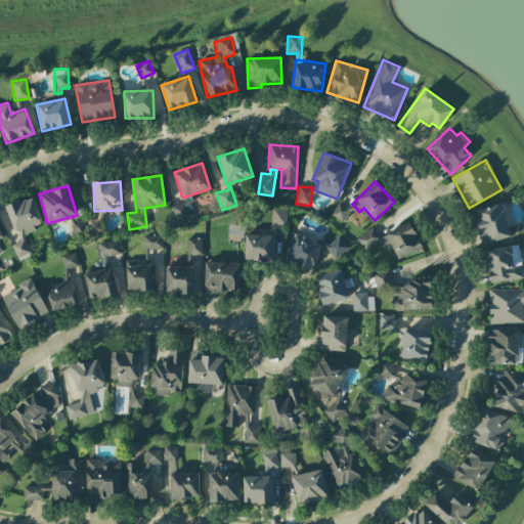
[(42,223),(32,197),(5,207),(18,242),(11,244),(17,259),(30,254),(23,235),(35,230),(34,226),(42,223)]
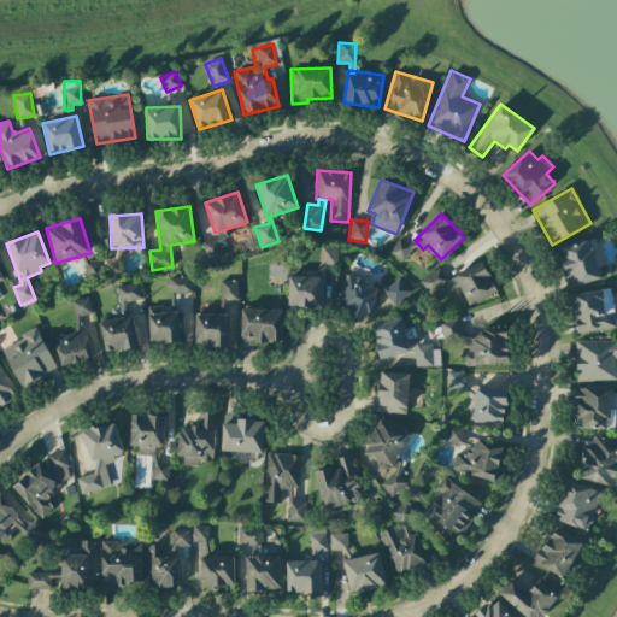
[(412,245),(398,238),(391,253),(405,260),(412,245)]
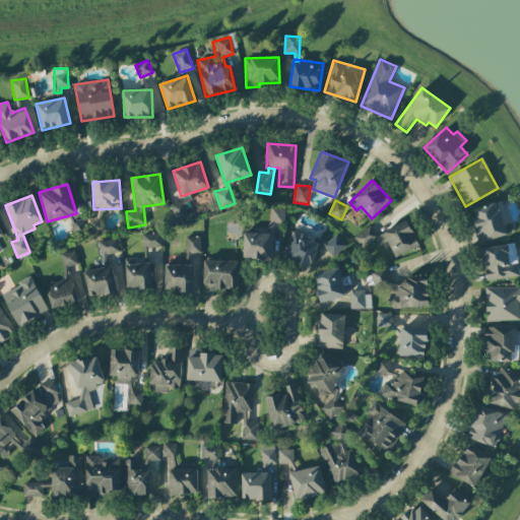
[(184,201),(170,205),(174,220),(188,217),(184,201)]
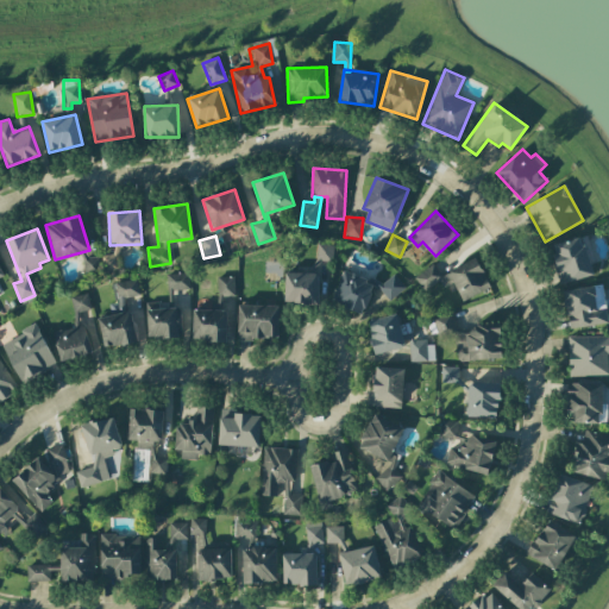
[(592,275),(582,237),(550,245),(560,284),(592,275)]
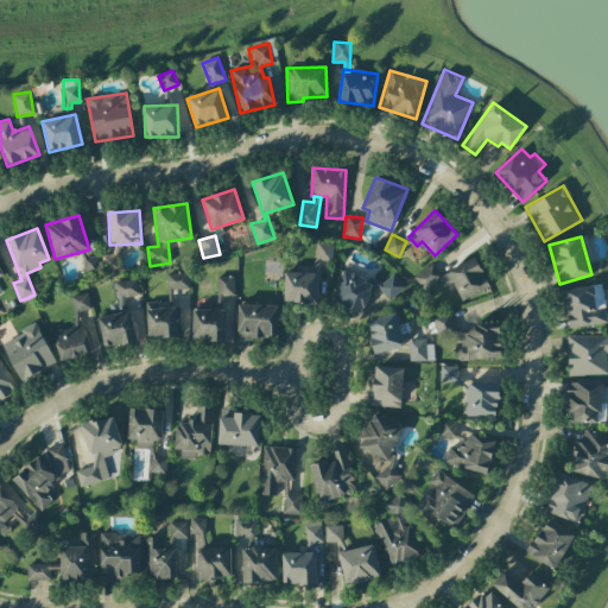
[(331,244),(315,244),(316,272),(322,272),(322,261),(331,261),(331,244)]
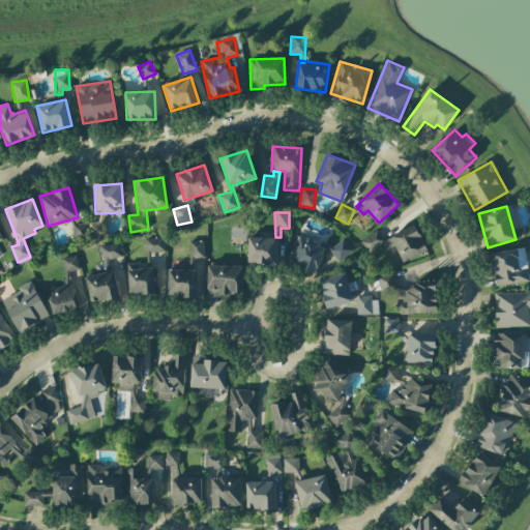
[(72,236),(86,235),(85,222),(70,223),(72,236)]
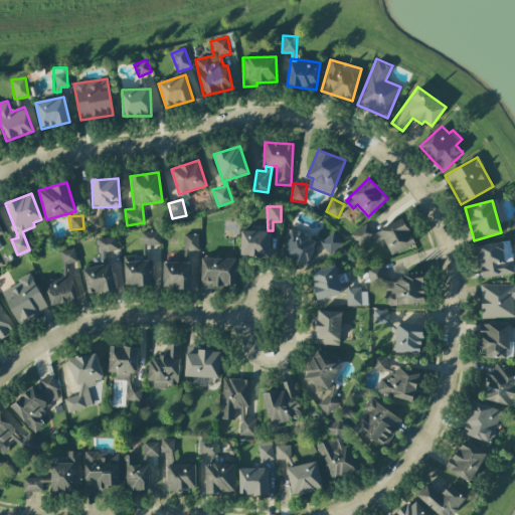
[(414,242),(401,218),(372,232),(368,223),(350,232),(357,245),(372,238),(374,241),(382,237),(391,254),(414,242)]
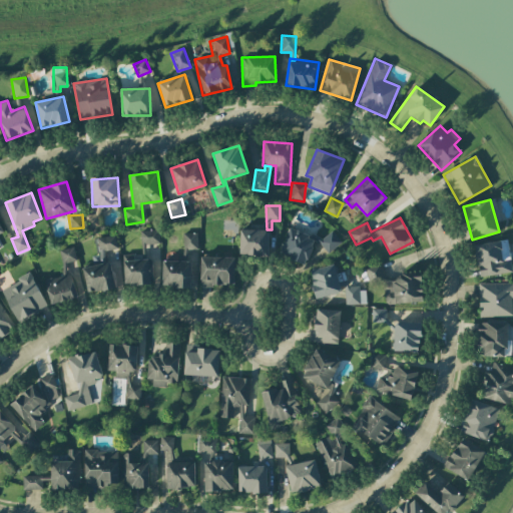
[(122,255),(124,286),(151,285),(149,244),(159,243),(158,229),(140,230),(141,254),(122,255)]
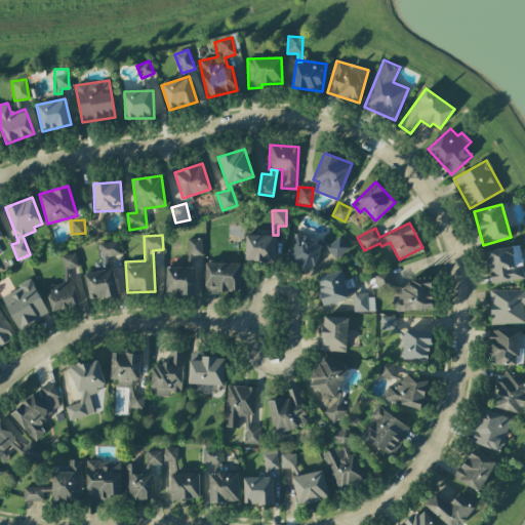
[(275,236),(246,235),(245,261),(274,263),(275,236)]
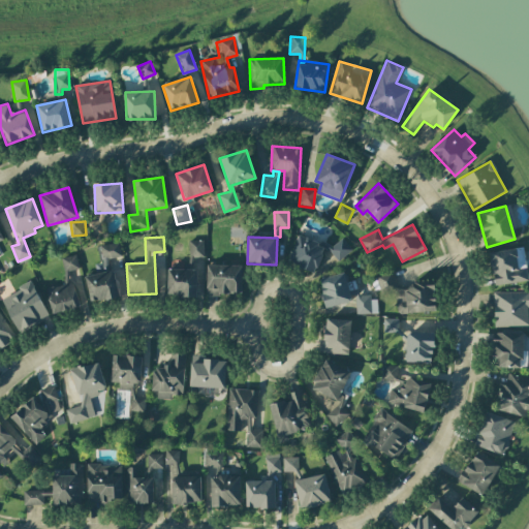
[(297,237),(287,263),(316,273),(324,245),(297,237)]
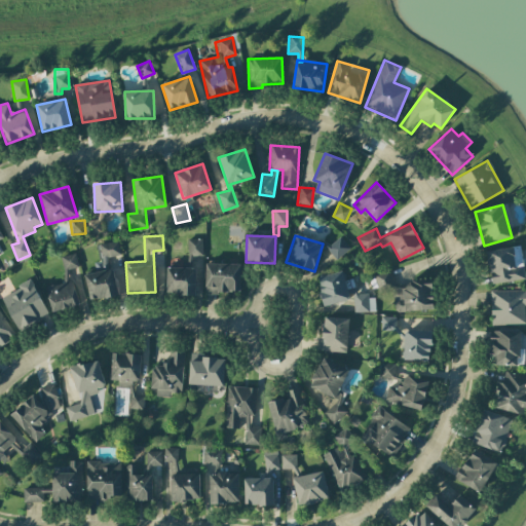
[(336,259),(349,249),(340,236),(327,248),(336,259)]
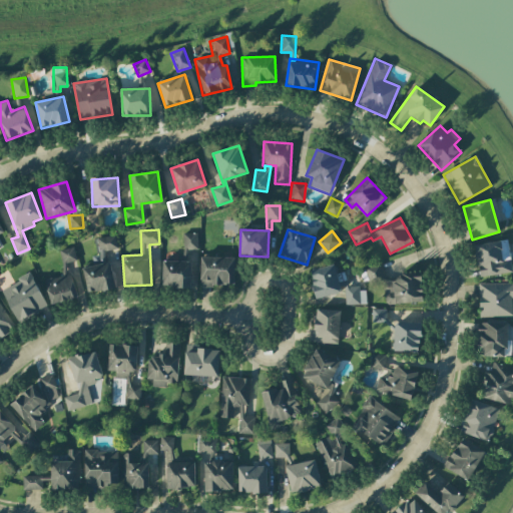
[(182,233),(182,250),(197,249),(197,232),(182,233)]
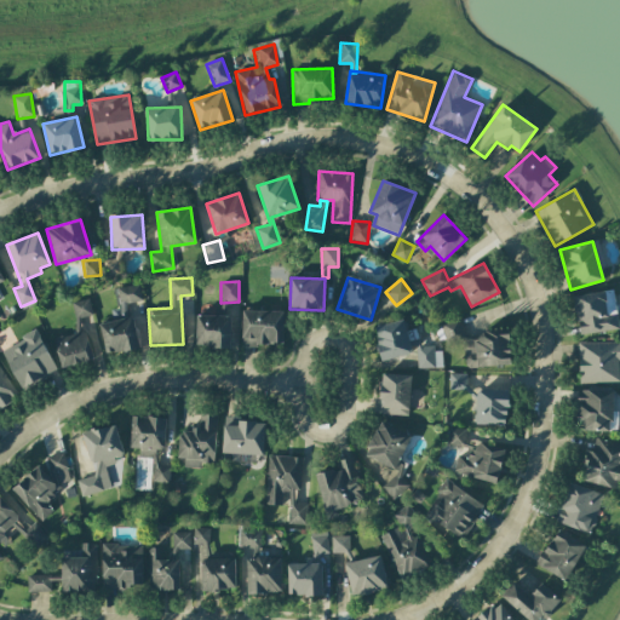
[(121,305),(142,302),(139,285),(119,287),(121,305)]
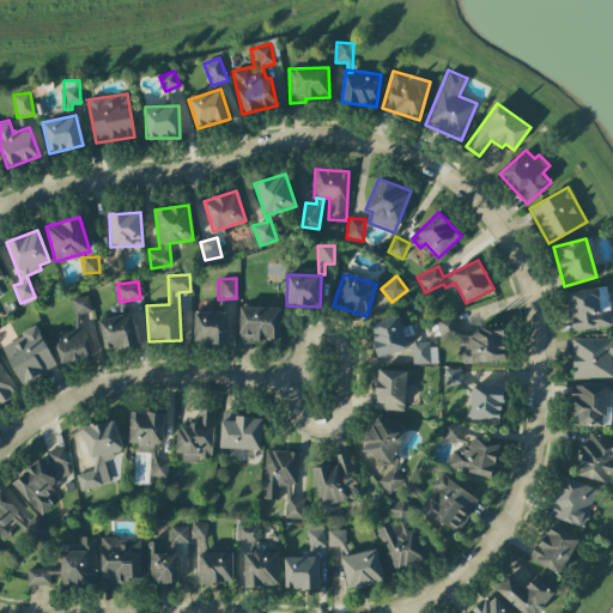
[(566,292),(571,331),(612,326),(607,286),(566,292)]
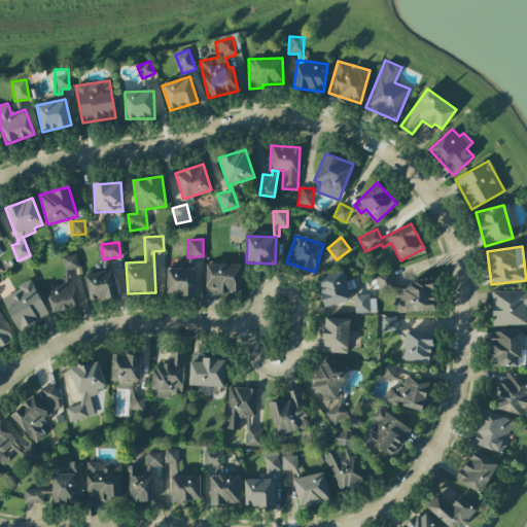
[(63,271),(78,268),(75,254),(61,257),(63,271)]
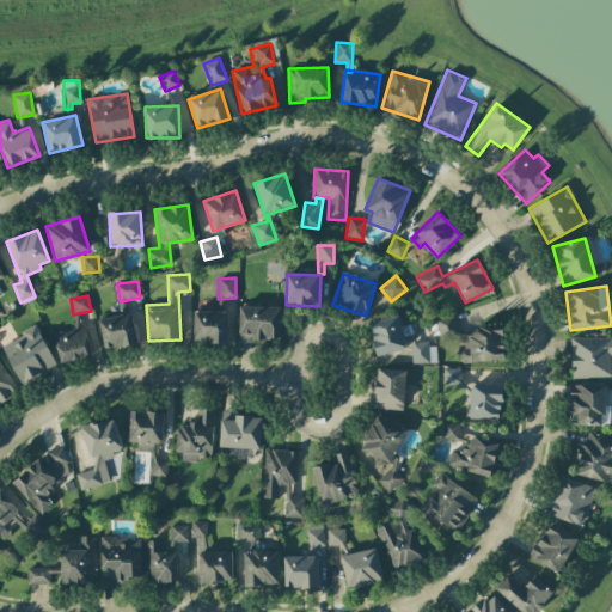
[(280,341),(280,307),(239,306),(238,341),(280,341)]
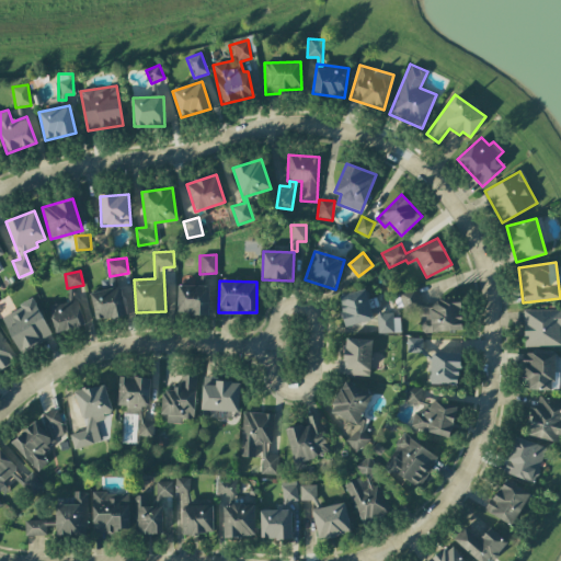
[(209,286),(178,285),(176,315),(208,316),(209,286)]
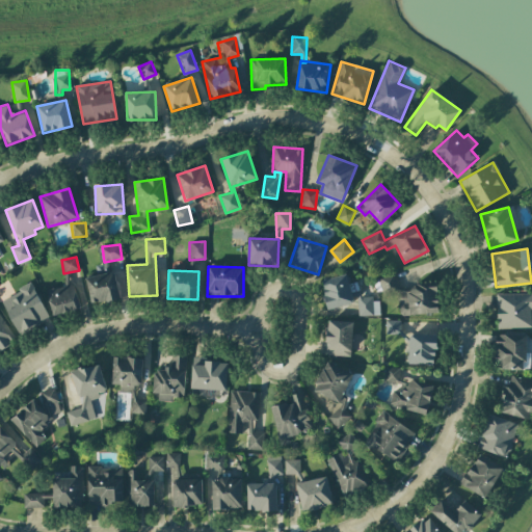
[(120,299),(114,272),(85,277),(89,304),(120,299)]
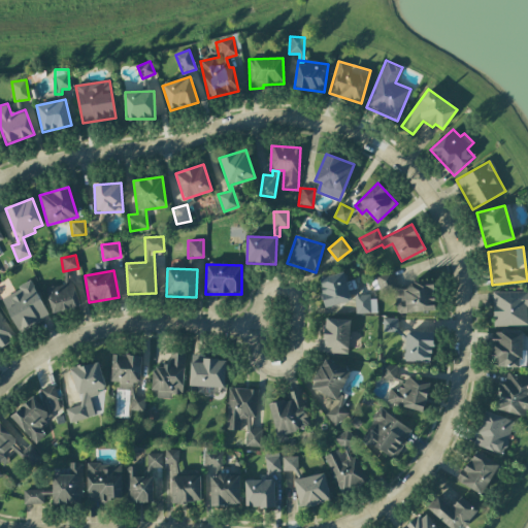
[(435,311),(433,279),(408,281),(408,287),(394,288),(393,272),(376,273),(377,294),(395,293),(396,314),(435,311)]
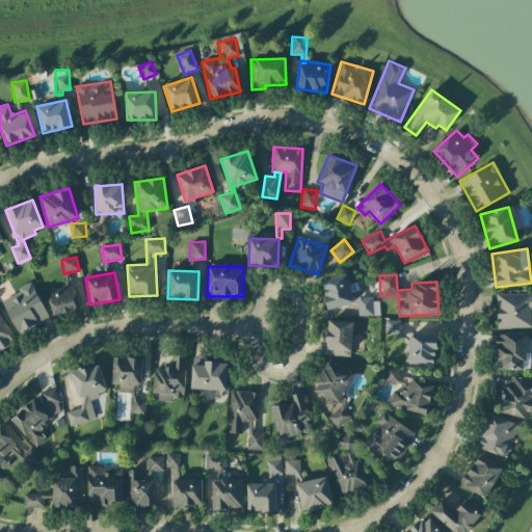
[(326,309),(352,304),(347,275),(321,280),(326,309)]
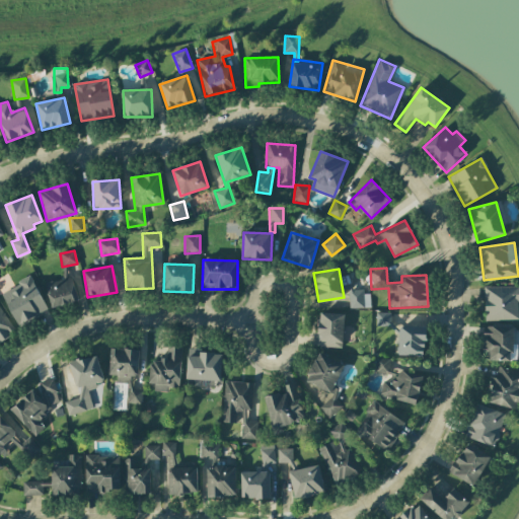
[(78,300),(71,276),(45,285),(52,308),(78,300)]
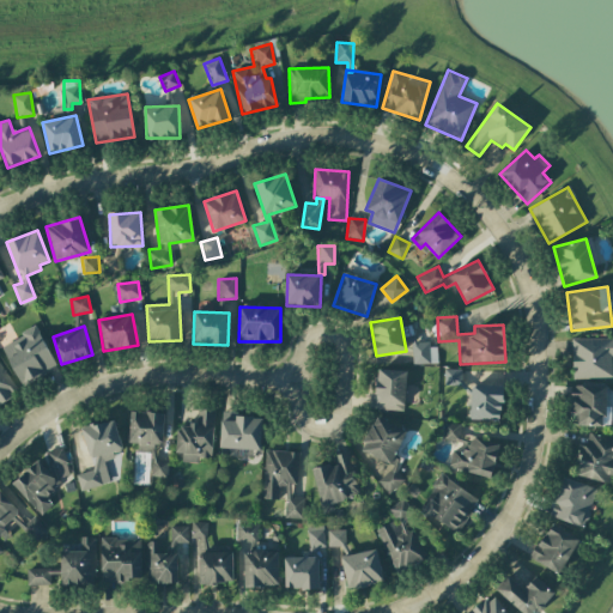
[(1,344),(19,384),(55,368),(37,327),(1,344)]
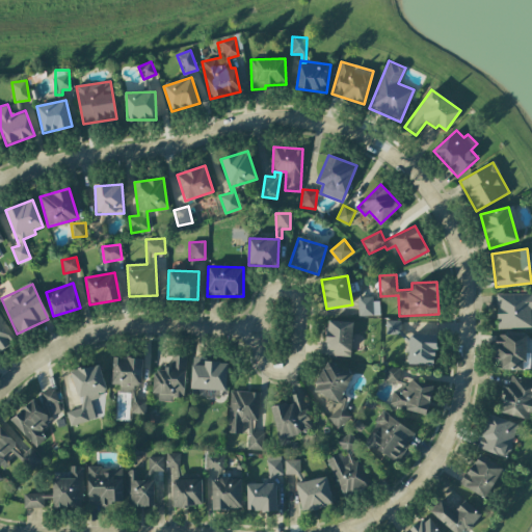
[(358,316),(371,316),(371,292),(357,293),(358,316)]
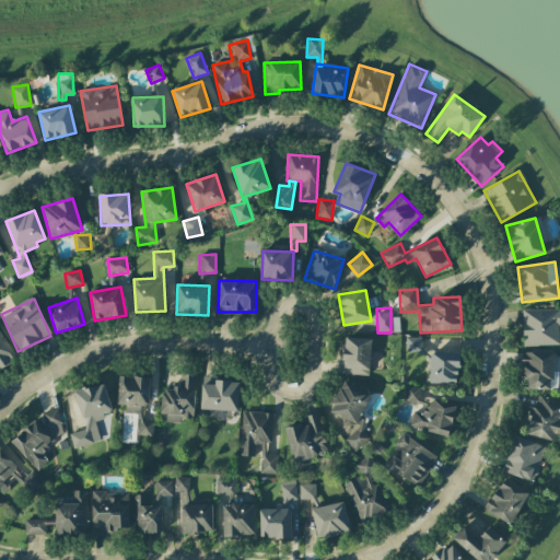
[(559,346),(559,327),(559,326),(559,308),(523,310),(523,346),(559,346)]
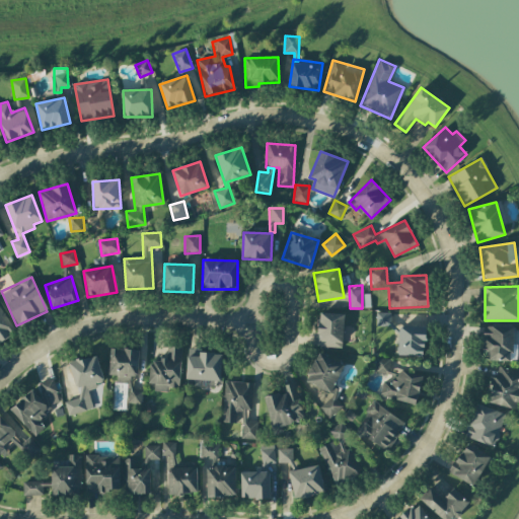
[(0,341),(15,331),(0,308),(0,341)]
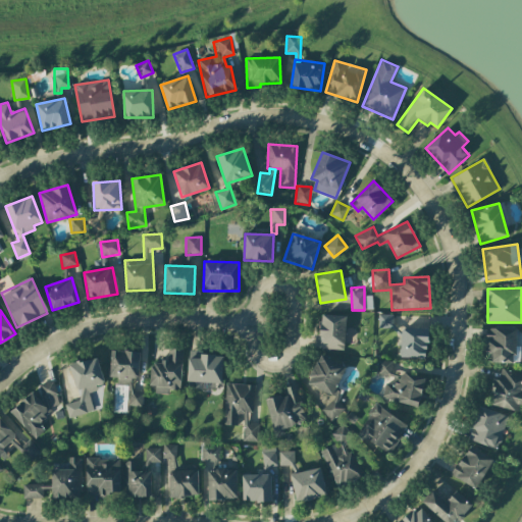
[(393,314),(378,314),(379,327),(393,327),(393,314)]
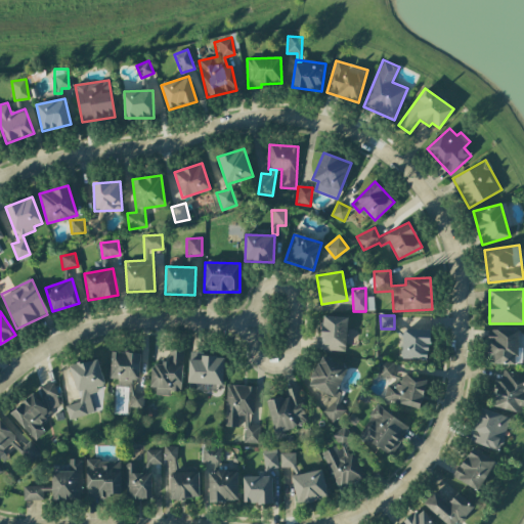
[(346,350),(347,316),(321,316),(321,350),(346,350)]
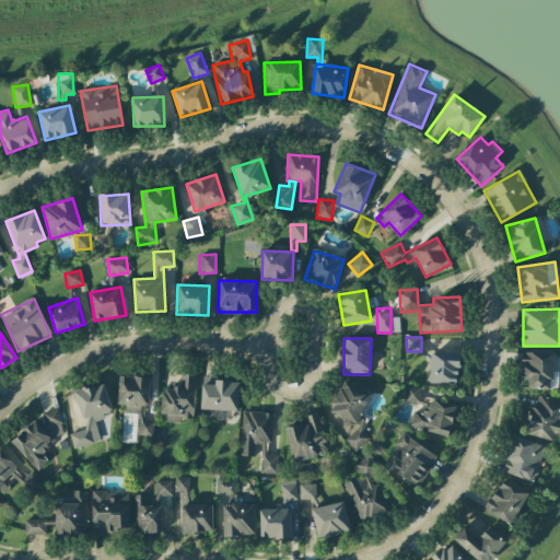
[(522,351),(521,381),(526,381),(526,388),(553,389),(555,352),(522,351)]
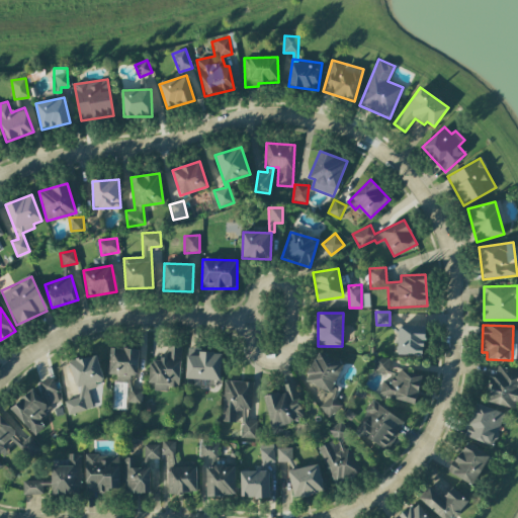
[(424,355),(425,327),(399,326),(398,354),(424,355)]
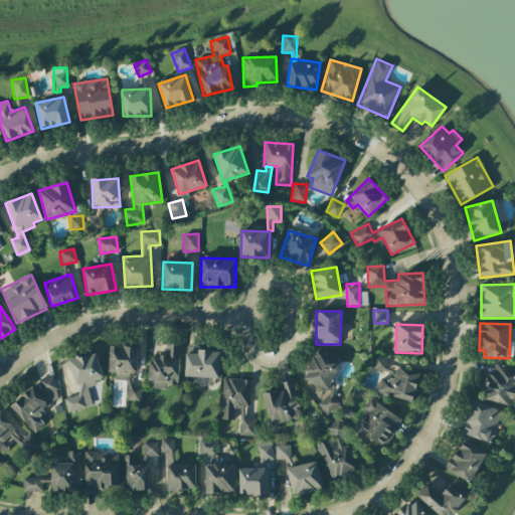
[(148,381),(153,381),(153,388),(167,389),(167,384),(178,384),(180,344),(167,343),(166,358),(148,357),(148,381)]
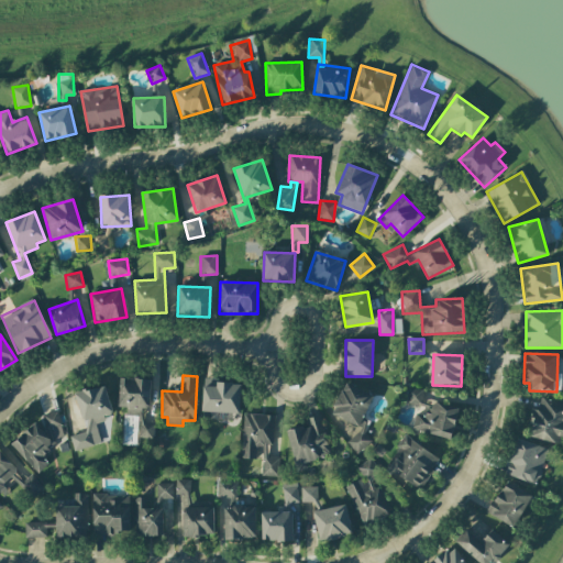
[(152,381),(120,377),(117,406),(127,407),(125,416),(140,417),(138,438),(153,439),(155,423),(141,422),(143,408),(148,409),(152,381)]
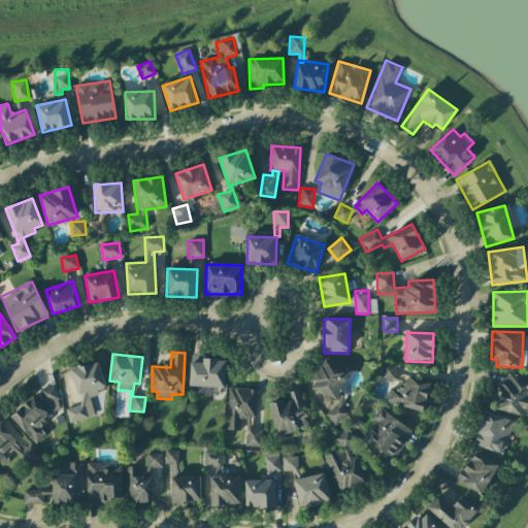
[(225,388),(226,358),(190,357),(189,386),(225,388)]
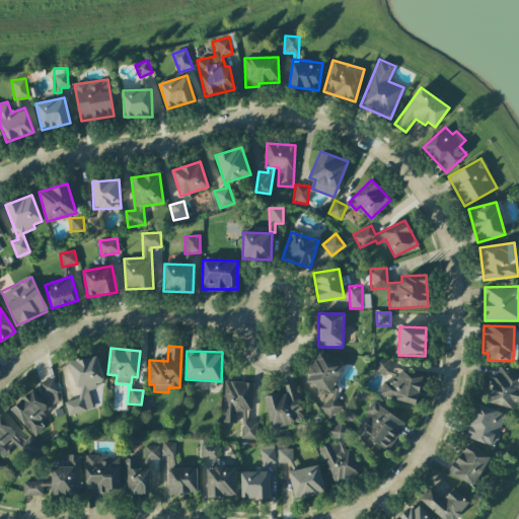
[(344,365),(318,353),(304,381),(328,393),(319,411),(332,418),(340,403),(334,400),(340,389),(334,386),(344,365)]
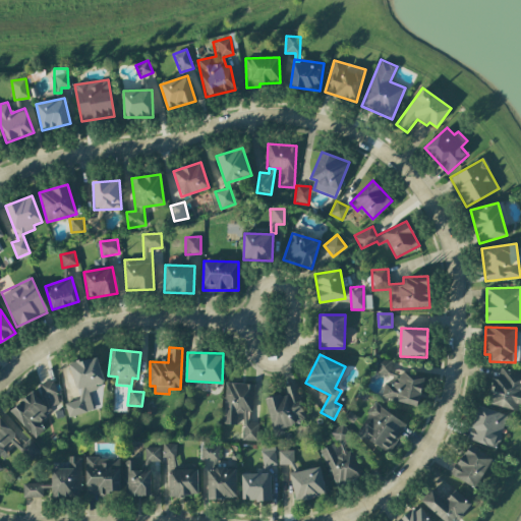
[(93,410),(88,390),(105,385),(97,356),(69,363),(79,399),(64,403),(68,417),(93,410)]
